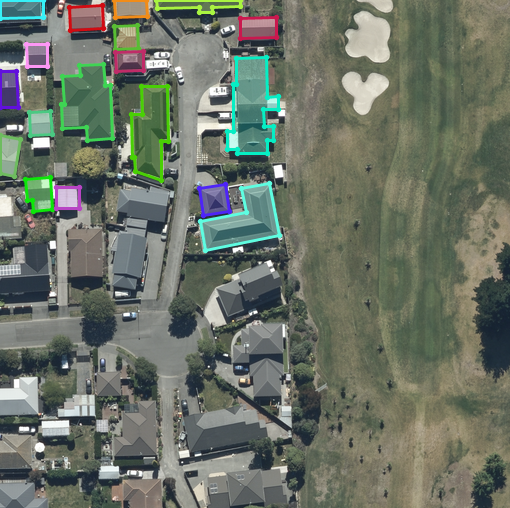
[(129,191),(118,189),(114,210),(127,213),(124,232),(118,230),(108,250),(114,251),(109,273),(113,274),(111,285),(134,290),(136,277),(140,278),(147,239),(143,238),(146,220),(162,223),(168,194),(130,187),(129,191)]
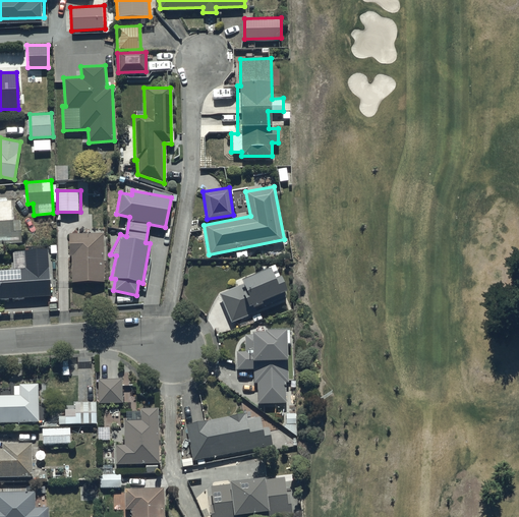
[(0,242),(22,241),(20,219),(12,220),(10,200),(0,200),(0,242)]
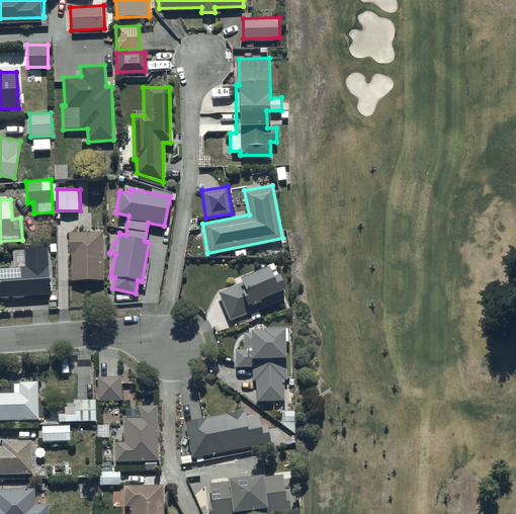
[(102,231),(68,232),(69,252),(71,252),(72,278),(103,278),(102,231)]
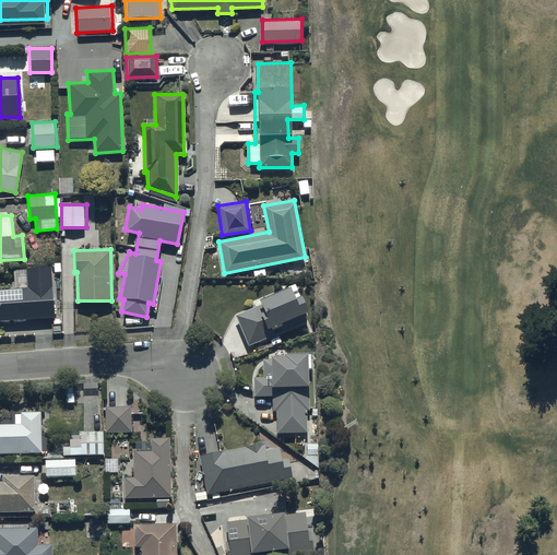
[(51,267),(14,269),(15,288),(0,288),(0,319),(55,316),(51,267)]
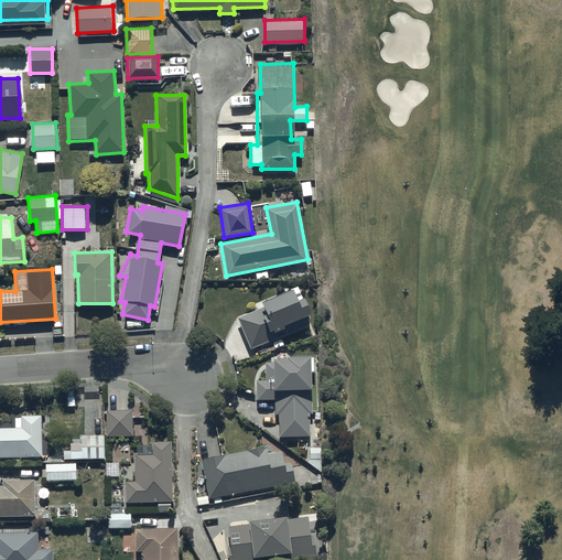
[(259,308),(237,315),(249,347),(279,336),(278,333),(310,321),(298,288),(257,303),(259,308)]
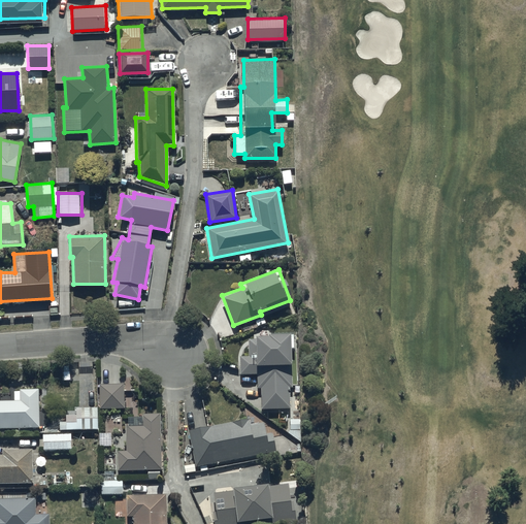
[(291,369),(291,347),(293,347),(293,333),(270,333),(270,336),(248,337),(248,355),(239,355),(239,373),(256,373),(256,386),(261,386),(261,407),(289,407),(289,386),(291,386),(291,369)]
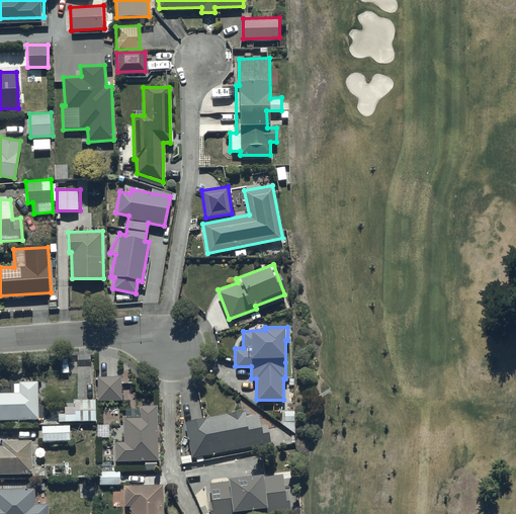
[(121,374),(96,375),(97,400),(121,400),(121,374)]
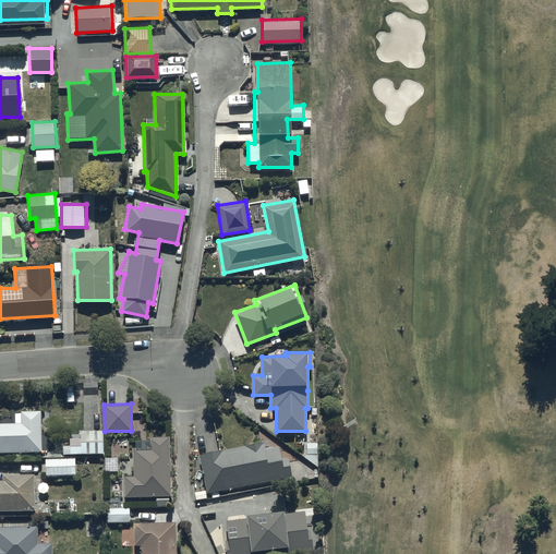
[(3,418),(0,417),(0,446),(25,446),(24,406),(3,406),(3,418)]
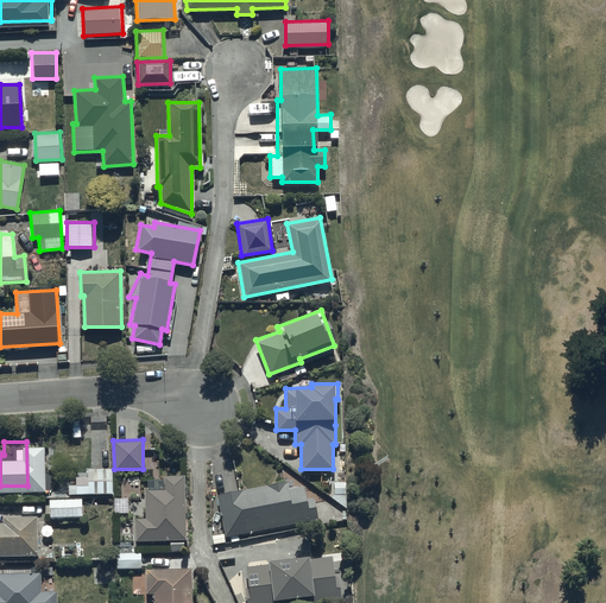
[(61,488),(61,494),(113,493),(112,467),(87,468),(88,476),(75,476),(75,484),(68,484),(68,488),(61,488)]
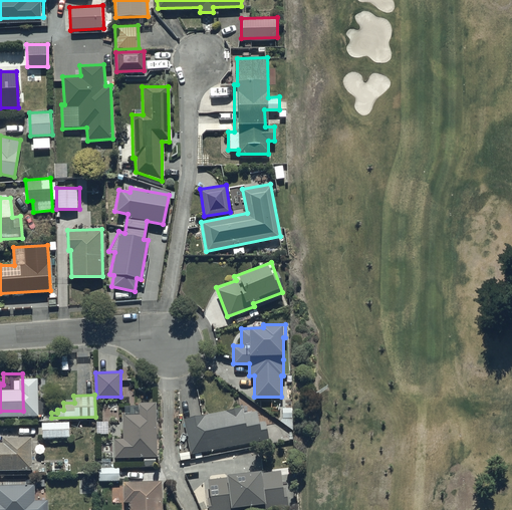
[(113,437),(113,456),(144,456),(144,464),(156,464),(156,401),(138,401),(138,403),(125,403),(125,414),(121,414),(121,437),(113,437)]
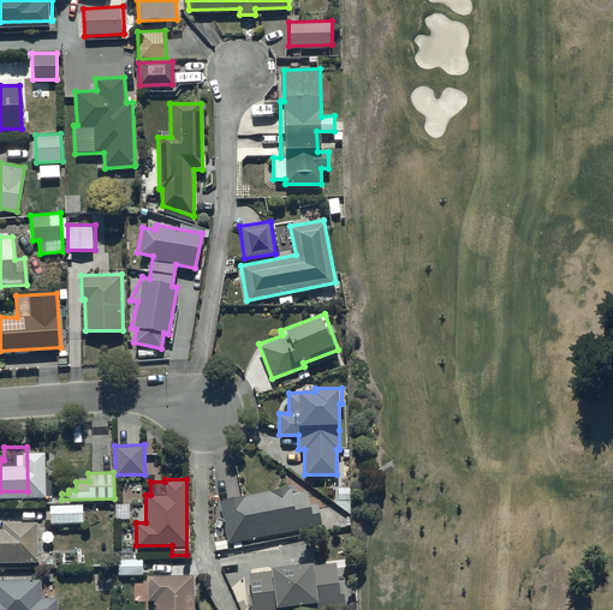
[(290,486),(219,500),(225,528),(218,530),(219,539),(214,540),(215,549),(228,546),(227,543),(234,542),(234,545),(243,544),(242,539),(248,538),(249,543),(254,542),(254,537),(321,525),(316,501),(309,502),(307,490),(291,494),(290,486)]
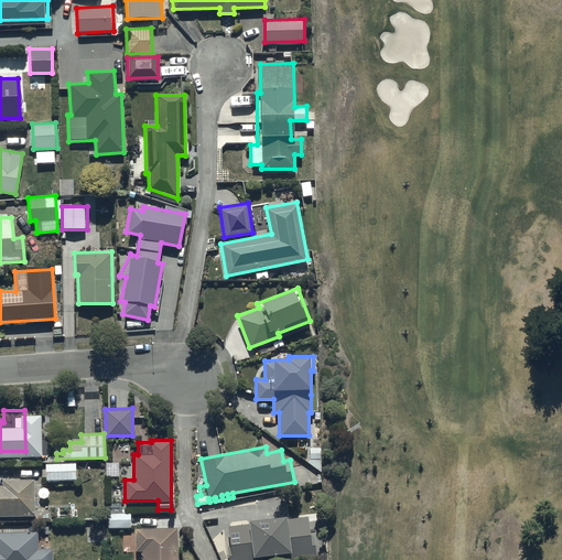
[(45,463),(45,480),(76,478),(76,462),(45,463)]
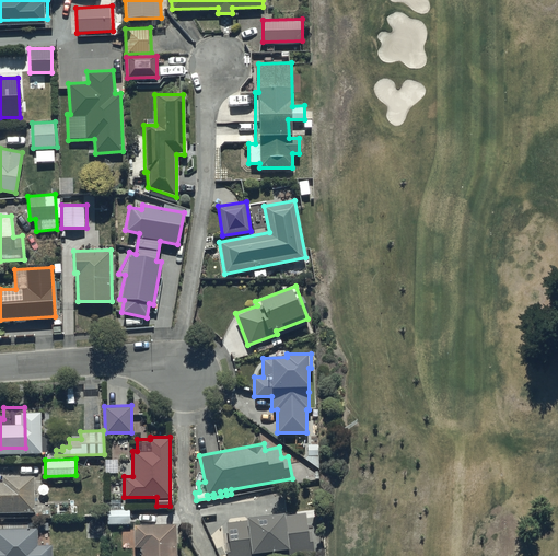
[(8,478),(0,477),(0,508),(38,508),(37,471),(8,471),(8,478)]
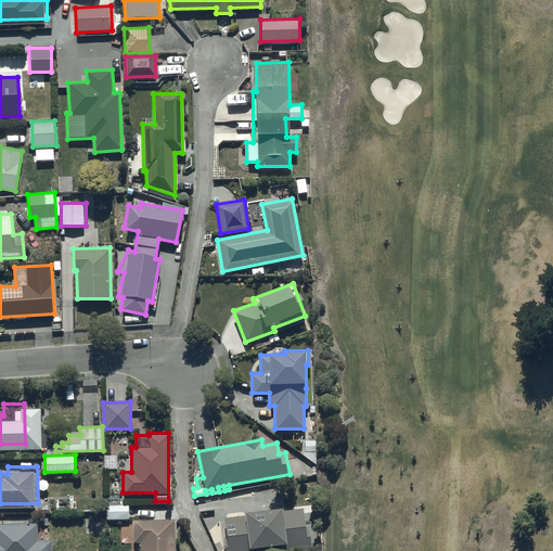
[(106,503),(106,519),(130,519),(130,503),(106,503)]
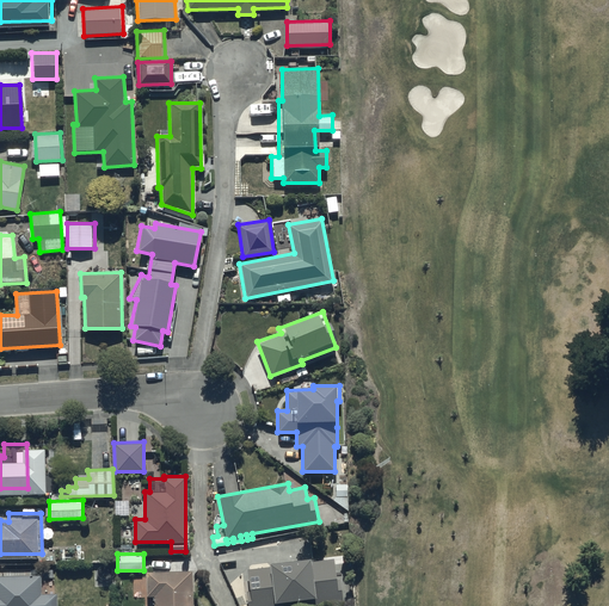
[(331,560),(245,569),(247,597),(245,597),(245,605),(270,605),(271,605),(306,601),(307,604),(339,600),(337,580),(333,580),(331,560)]
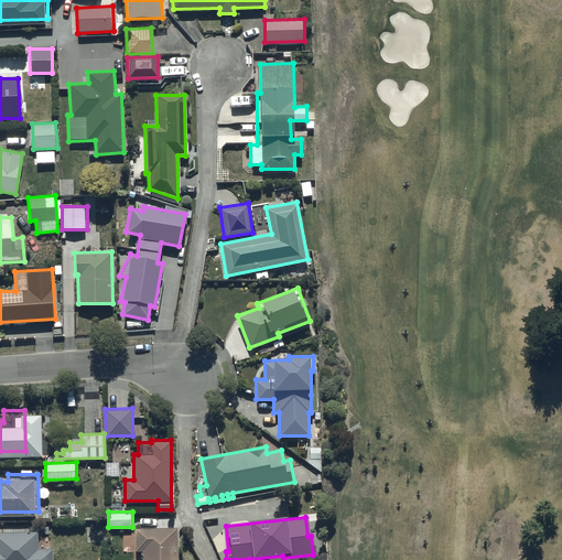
[(0,559),(55,559),(55,546),(40,546),(40,527),(0,528),(0,559)]
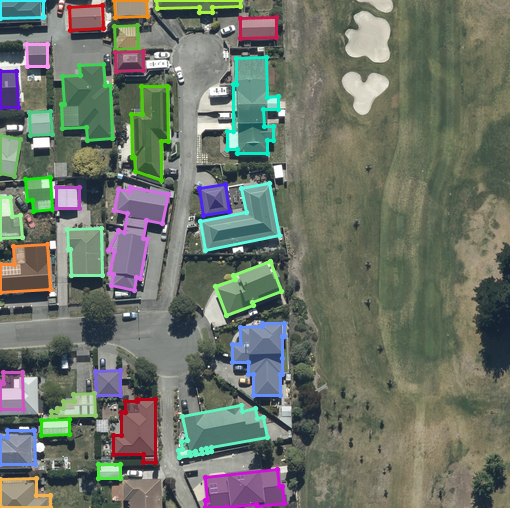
[(161,507),(161,478),(122,479),(122,500),(128,500),(128,507),(161,507)]
